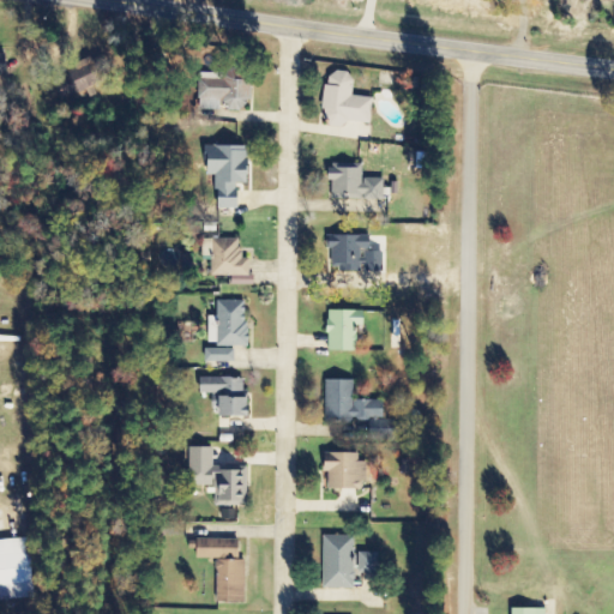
[(94,88),(112,79),(101,56),(60,73),(72,101),(95,91),(94,88)]
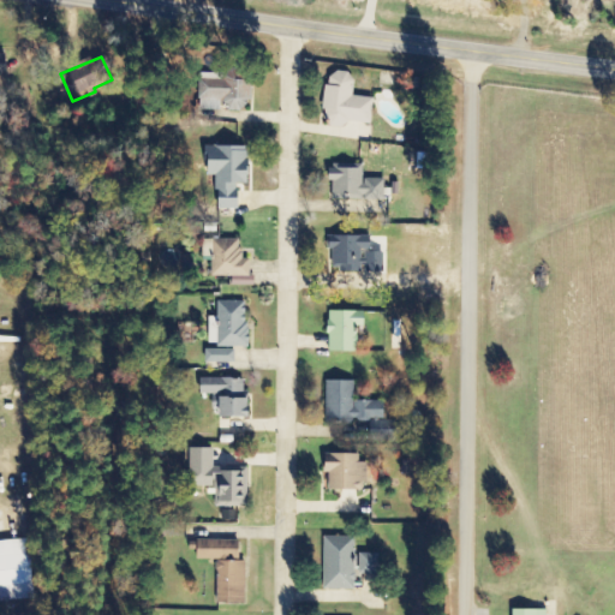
[(374,99),(352,96),(354,75),(328,72),(322,124),(345,126),(346,123),(371,125),(374,99)]
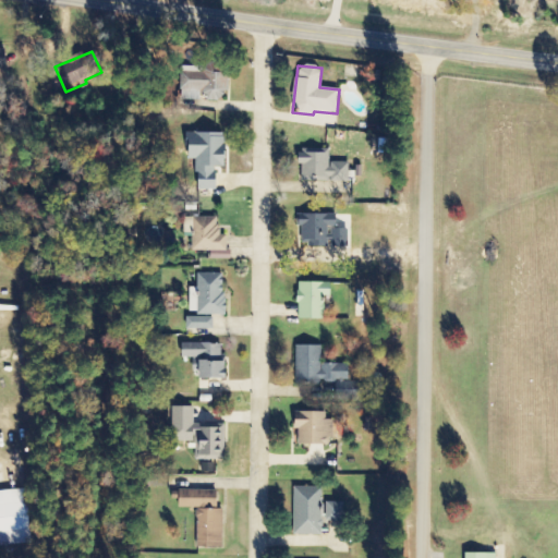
[(181,99),(203,100),(203,101),(221,102),(222,93),(229,93),(229,70),(182,69),(181,99)]
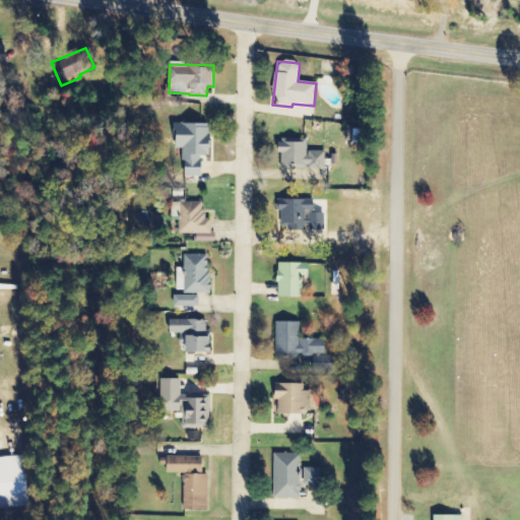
[(201,178),(202,156),(209,156),(210,125),(176,124),(175,149),(184,149),(183,178),(201,178)]
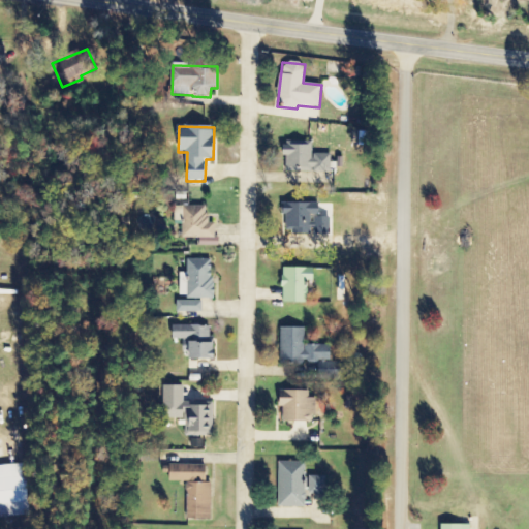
[(330,155),(312,155),(312,142),(284,143),(285,173),(313,172),(313,173),(331,173),(330,155)]
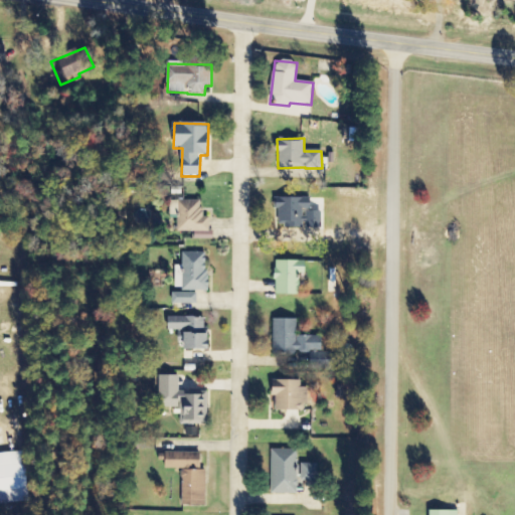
[(275,198),(275,209),(279,209),(279,228),(304,228),(321,228),(321,212),(310,212),(310,198),(275,198)]
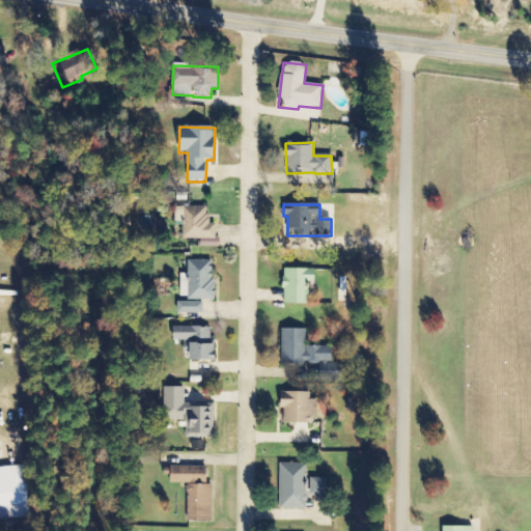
[(200,249),(218,248),(217,224),(208,224),(208,207),(175,208),(175,223),(183,223),(184,240),(200,240),(200,249)]
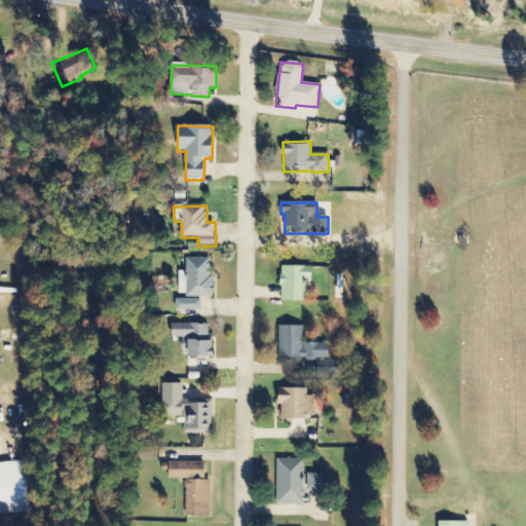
[(304,302),(305,280),(311,280),(311,267),(280,267),(280,301),(304,302)]
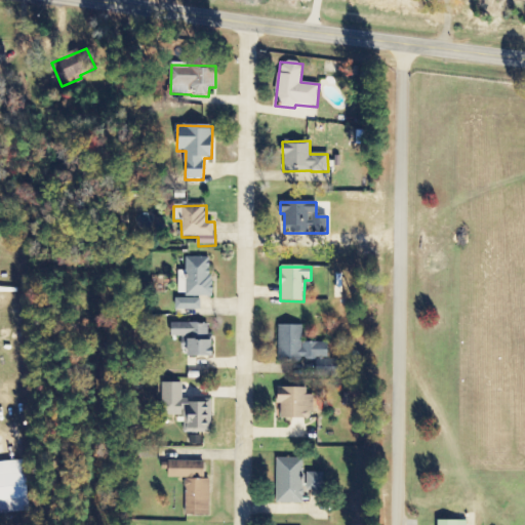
[(200,311),(200,298),(175,298),(175,311),(200,311)]
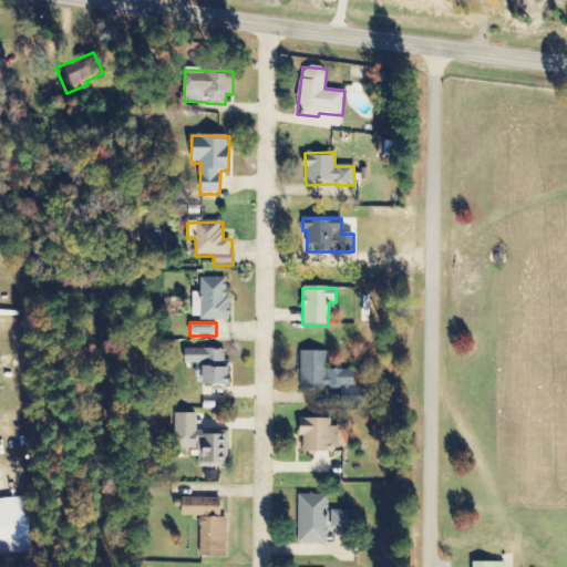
[(204,387),(228,385),(227,349),(185,350),(186,364),(200,363),(200,377),(203,377),(204,387)]
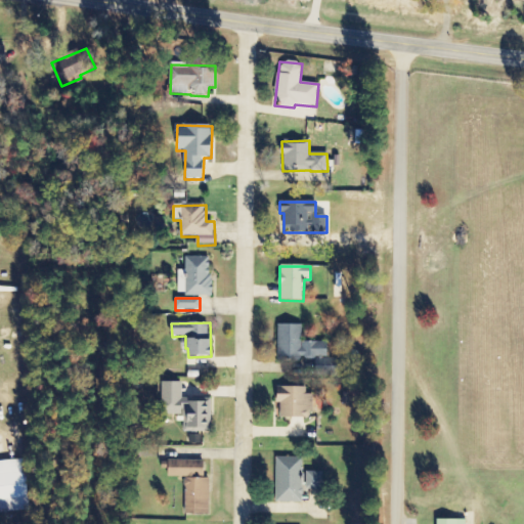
[(277,361),(301,361),(301,359),(315,359),(315,375),(339,375),(340,359),(326,359),(328,343),(301,343),(301,325),(277,325),(277,361)]
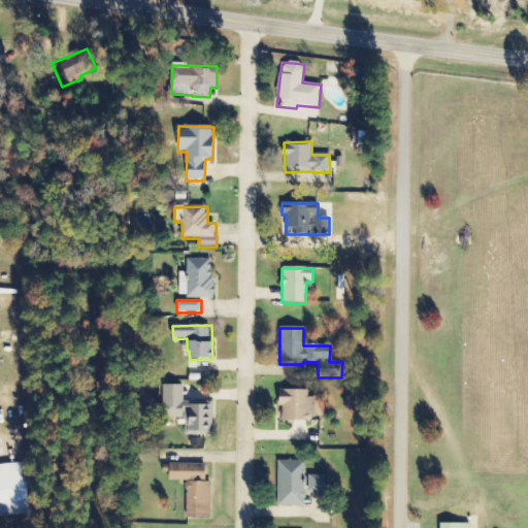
[(184,386),(164,386),(164,419),(185,418),(185,434),(211,434),(211,401),(184,402),(184,386)]
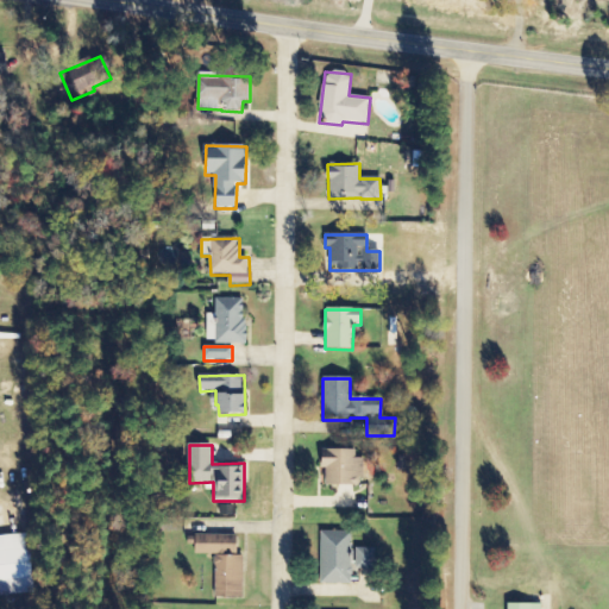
[(363,459),(356,459),(356,451),(322,450),(322,469),(326,469),(326,487),(363,487),(363,459)]
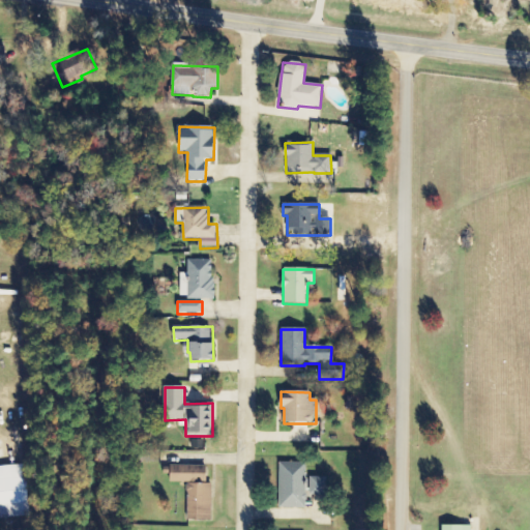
[(278,509),(305,509),(306,464),(280,464),(278,509)]
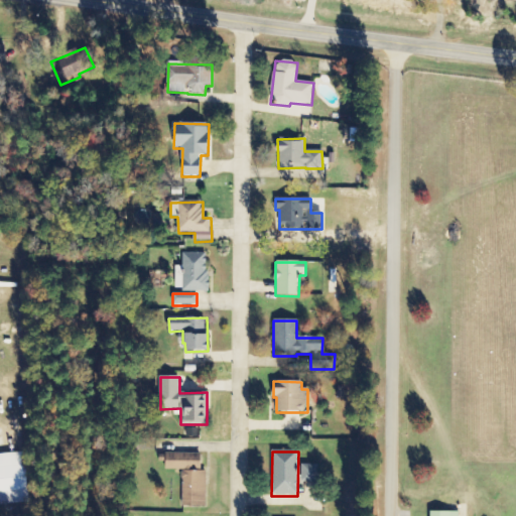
[(0,455),(0,505),(29,503),(24,453),(0,455)]
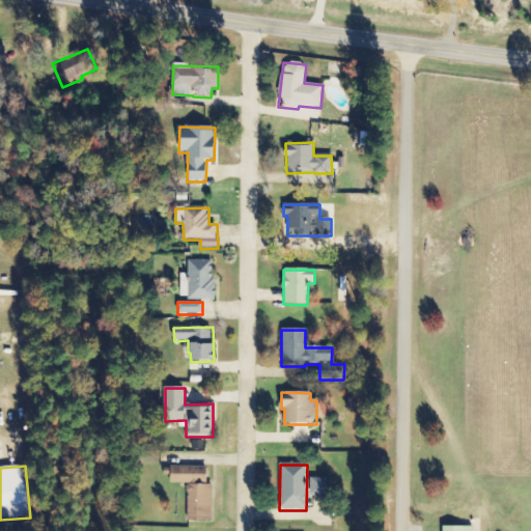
[(188,484),(188,522),(213,522),(213,485),(207,485),(207,467),(170,467),(170,484),(188,484)]
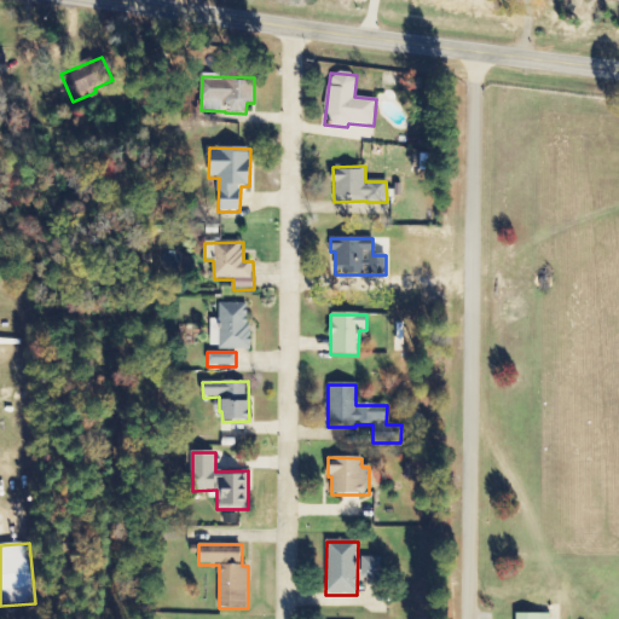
[(381,559),(363,557),(363,578),(380,579),(381,559)]
